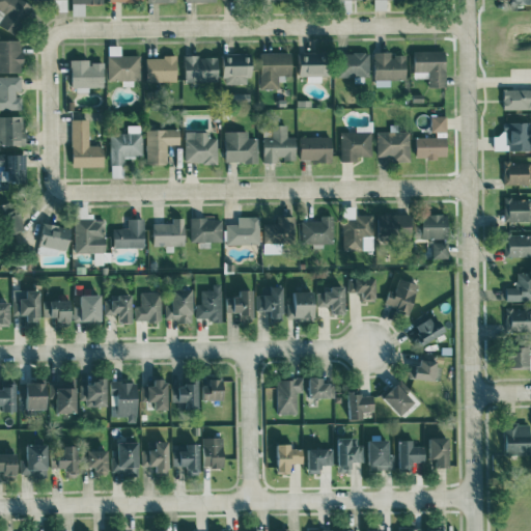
[(34,6),(25,0),(0,0),(0,24),(16,34),(34,6)]
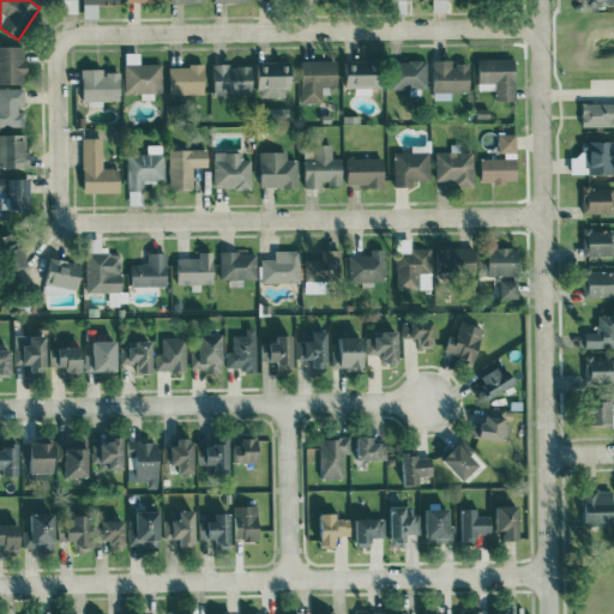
[(120,4),(119,0),(83,0),(84,18),(97,17),(97,4),(120,4)]
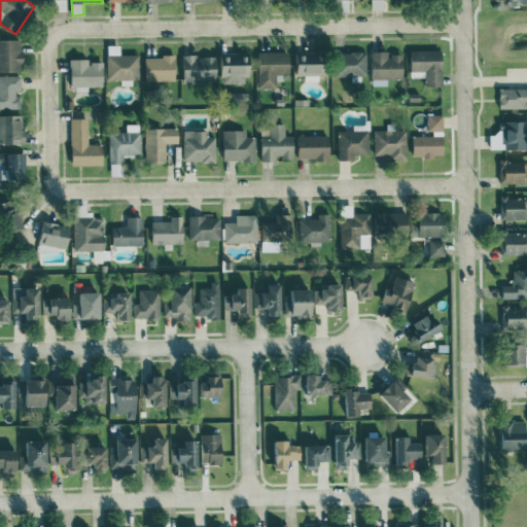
[(371,0),(372,8),(384,9),(383,0),(371,0)]
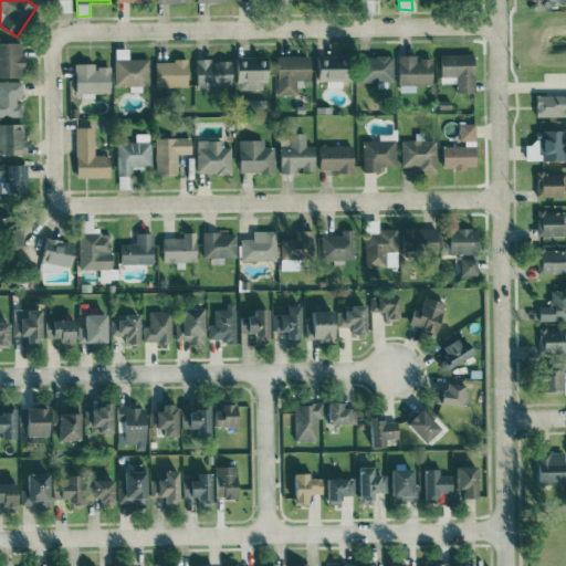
[(0,76),(24,76),(23,42),(0,42),(0,76)]
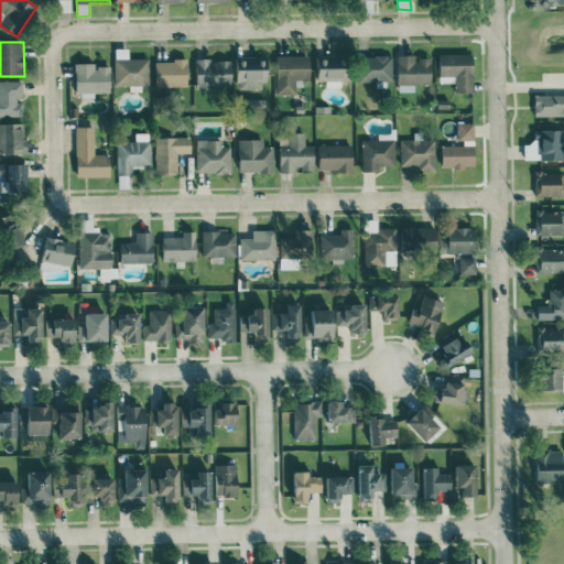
[(149,58),(128,58),(128,47),(115,47),(115,85),(130,85),(130,88),(149,88),(149,58)]
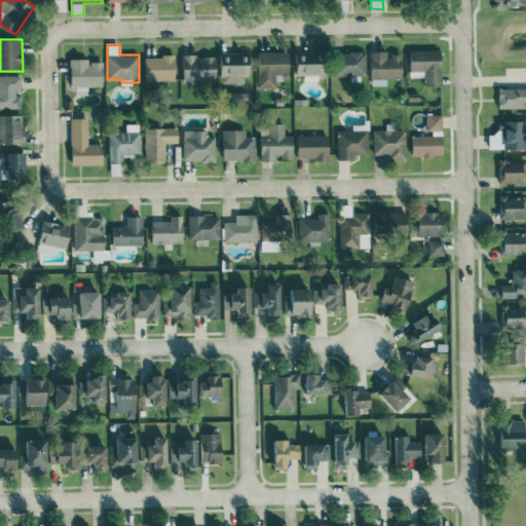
[(410,49),(411,77),(424,77),(424,86),(442,85),(442,49),(410,49)]
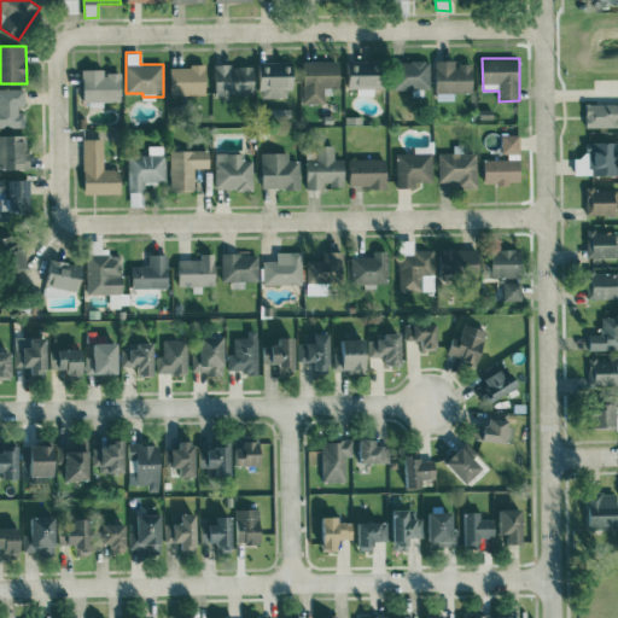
[(302,60),(304,103),(325,103),(325,87),(340,87),(339,59),(302,60)]
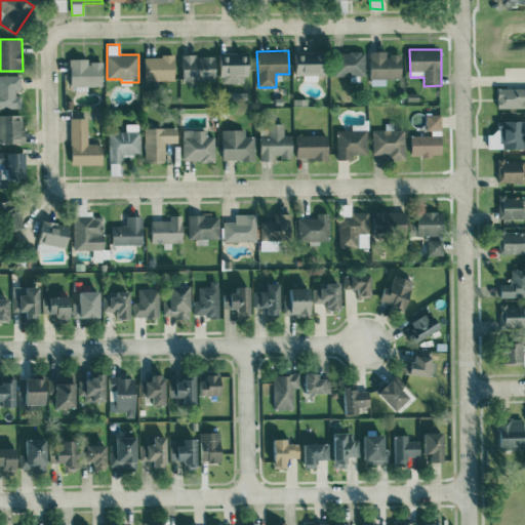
[(304,78),(324,78),(324,51),(295,50),(295,74),(304,74),(304,78)]
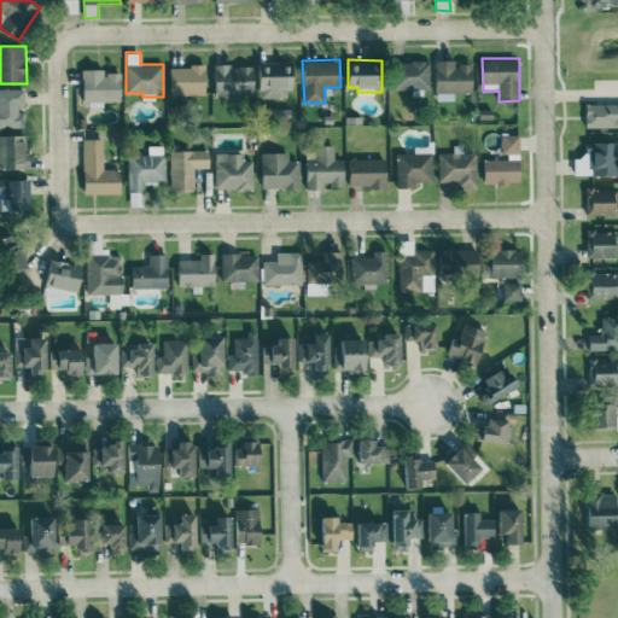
[(430,60),(395,59),(395,88),(430,88),(430,60)]
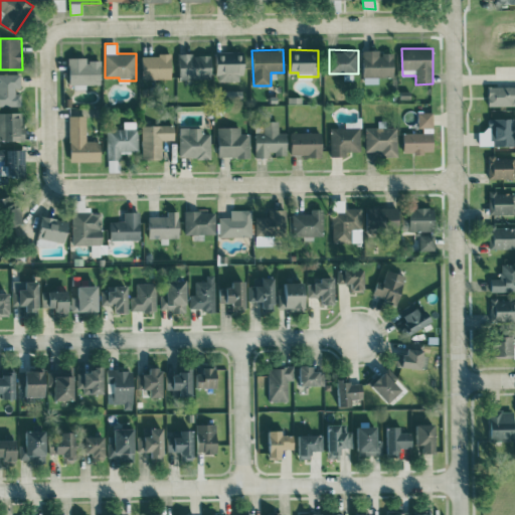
[(363,49),(363,82),(379,82),(378,76),(394,75),(394,53),(379,53),(379,49),(363,49)]
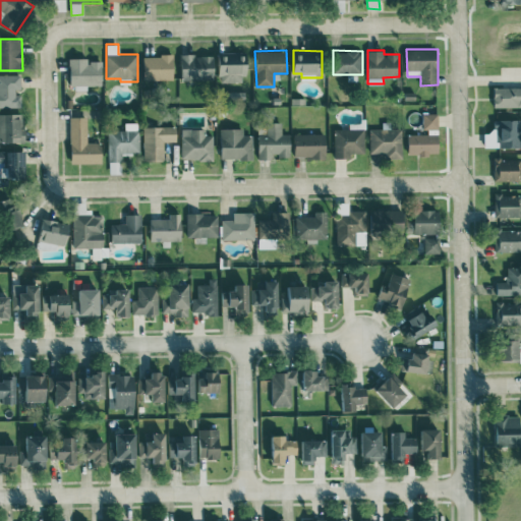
[(247,81),(245,51),(219,52),(220,82),(247,81)]
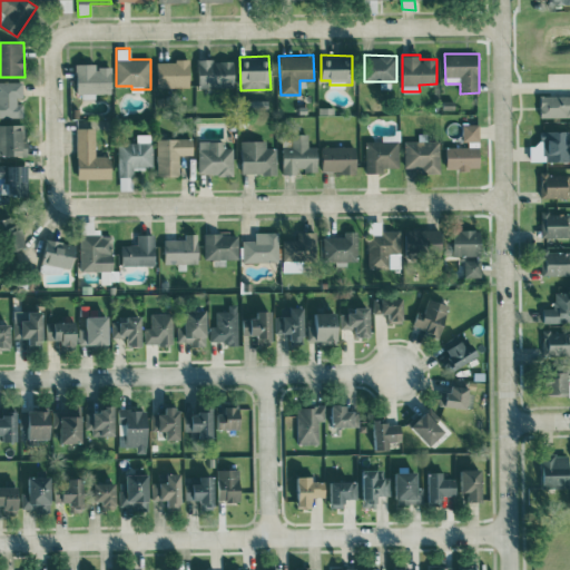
[(197,86),(234,87),(235,60),(198,59),(197,86)]
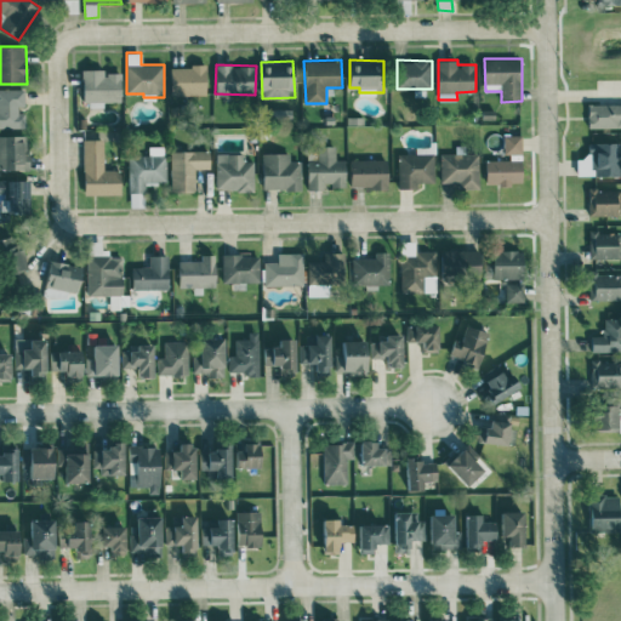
[(172,95),(206,95),(206,66),(171,66),(172,95)]
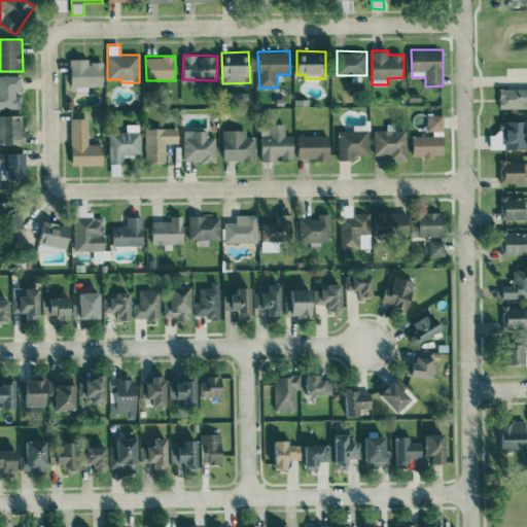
[(71,85),(103,85),(103,62),(89,62),(89,59),(70,59),(71,85)]
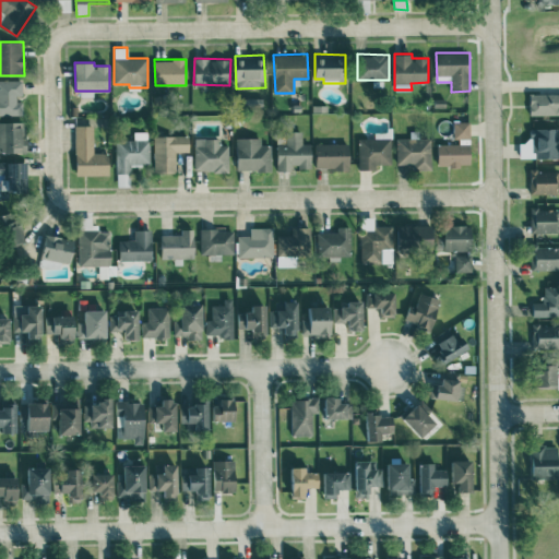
[(23,80),(0,79),(0,114),(23,115),(23,98),(23,80)]
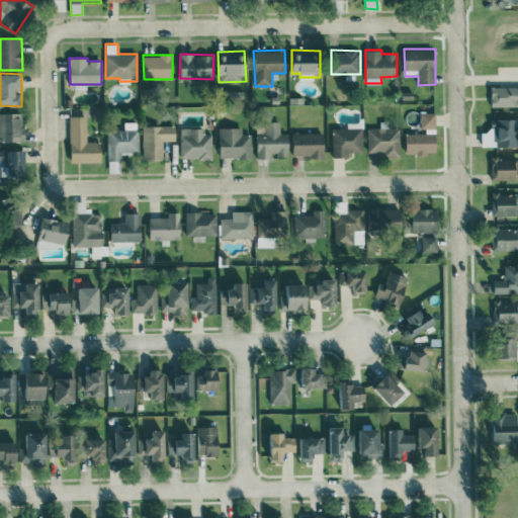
[(492,106),(517,105),(517,86),(492,87),(492,106)]
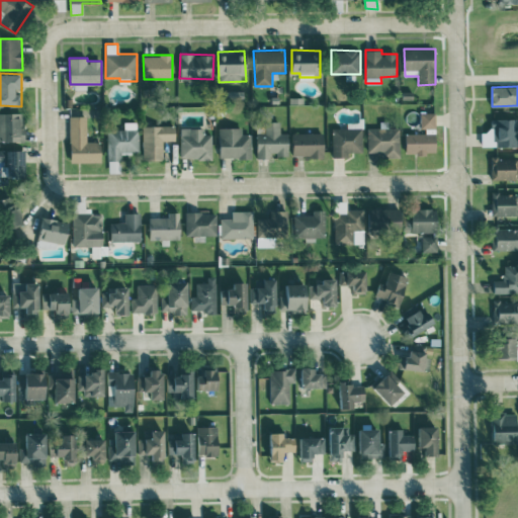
[(0,141),(24,141),(23,112),(0,112),(0,141)]
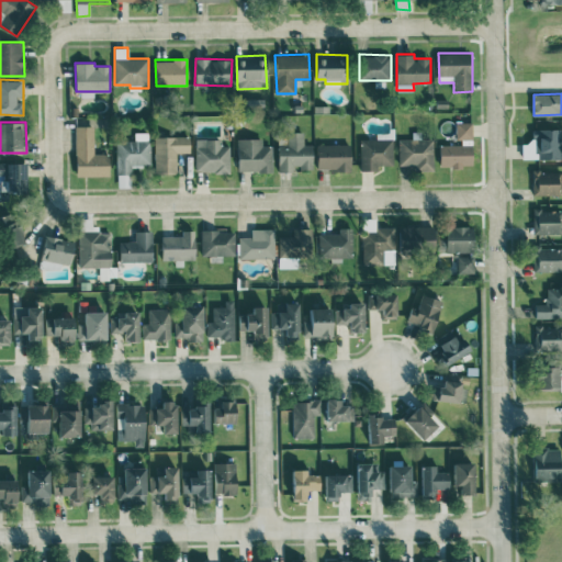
[(473,122),(457,122),(456,139),(472,139),(473,122)]
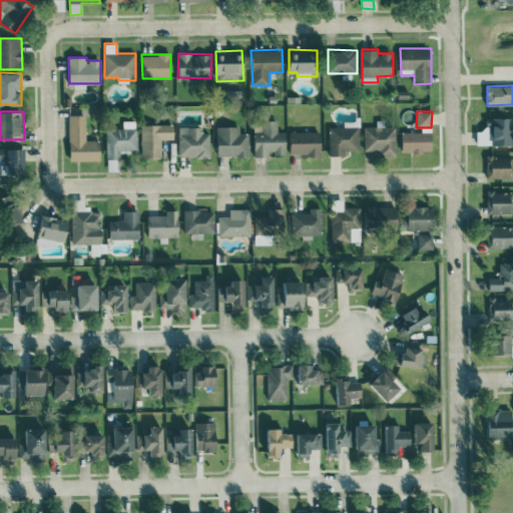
[(86,114),(69,115),(70,160),(101,160),(101,139),(86,140),(86,114)]
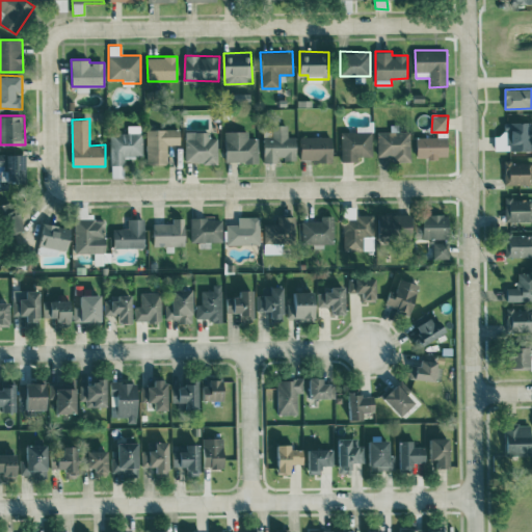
[(507,122),(506,150),(528,150),(529,123),(507,122)]
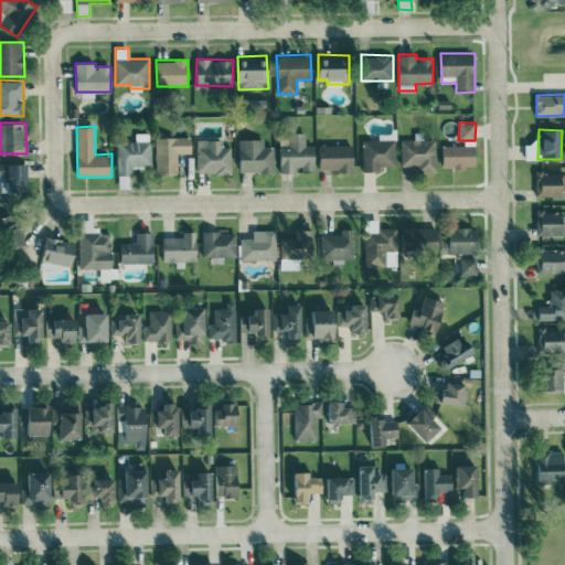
[(316,169),(315,145),(306,145),(306,132),(290,132),(290,145),(280,146),(280,173),(296,172),(296,170),(316,169)]
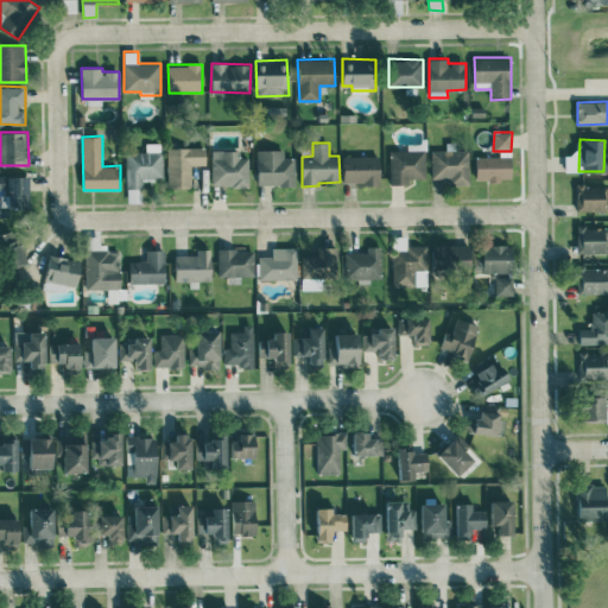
[(169,147),(169,185),(191,185),(191,165),(207,165),(207,147),(169,147)]
